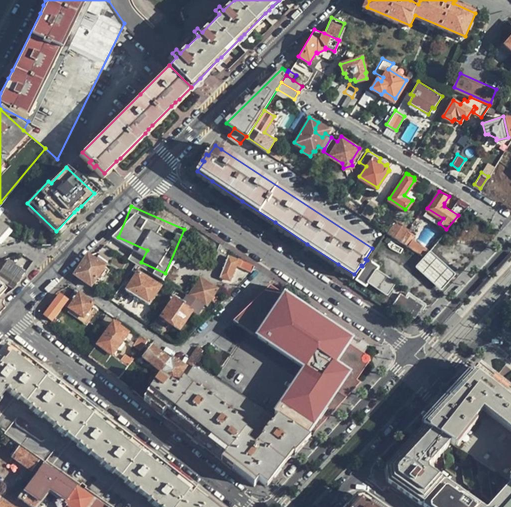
[(401,239),(408,230),(394,221),(387,231),(401,239)]
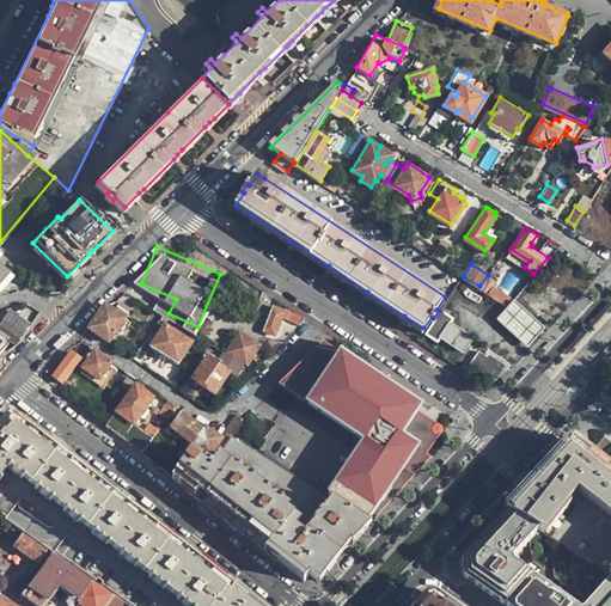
[(495,280),(488,275),(480,286),(487,291),(495,280)]
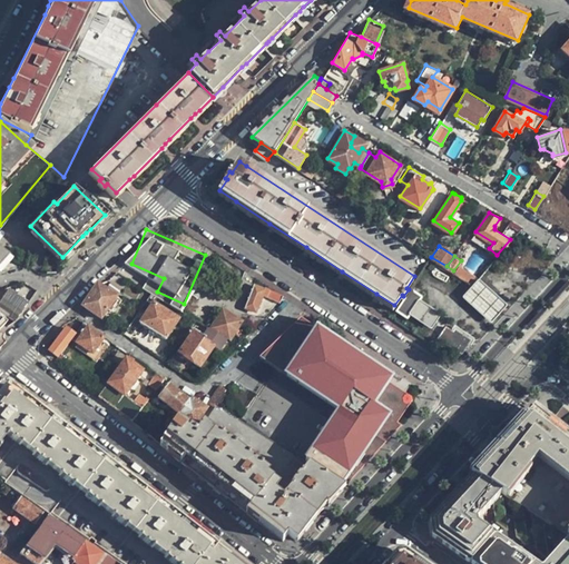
[(102,276),(86,302),(104,313),(120,287),(102,276)]
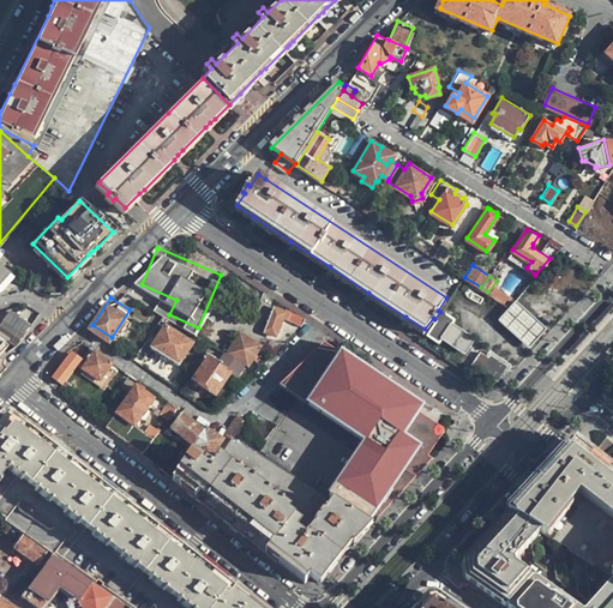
[(529,343),(546,325),(516,299),(509,308),(499,318),(529,343)]
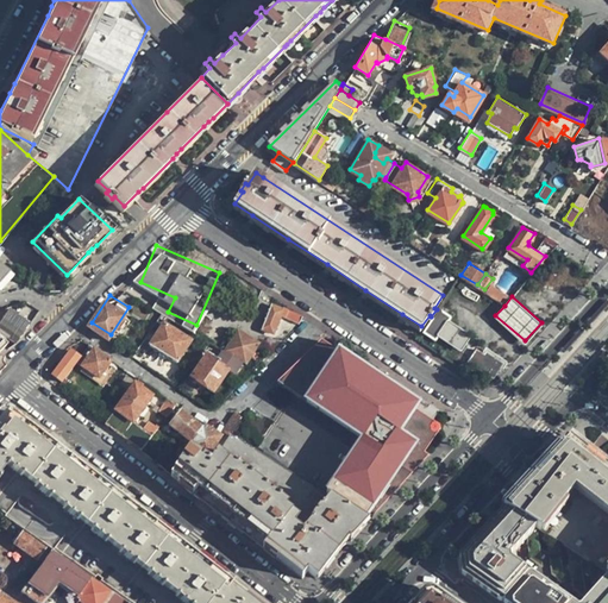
[(277,331),(284,309),(301,315),(305,308),(273,297),(263,326),(277,331)]
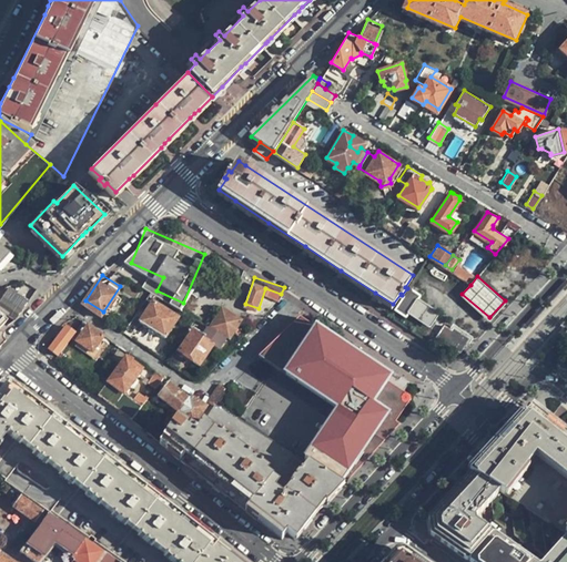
[(0,293),(0,305),(16,316),(29,295),(8,282),(0,293)]
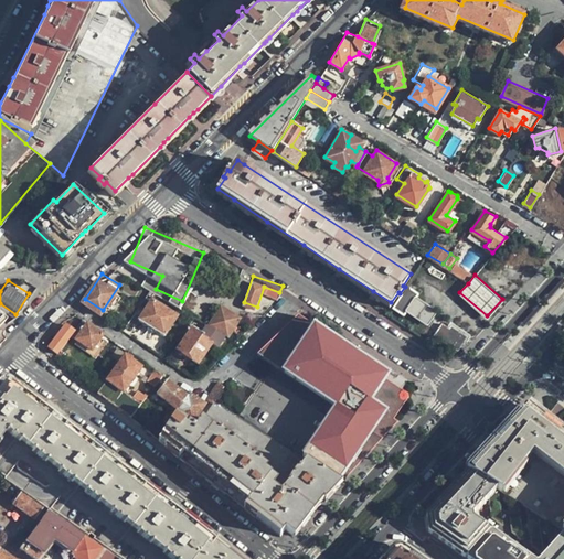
[(139,311),(167,329),(180,309),(153,291),(139,311)]
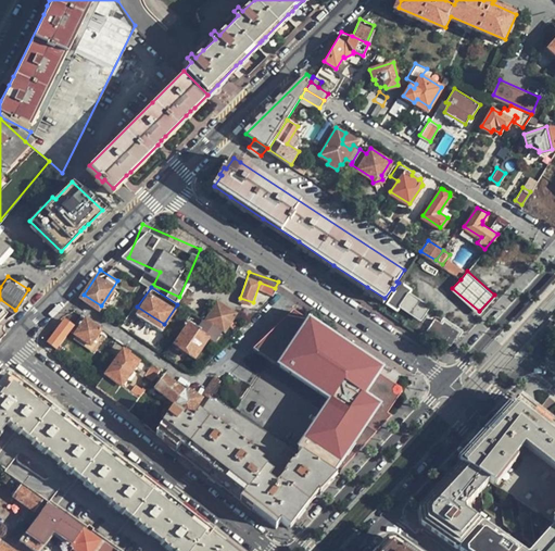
[(218,296),(204,323),(224,333),(238,305),(218,296)]
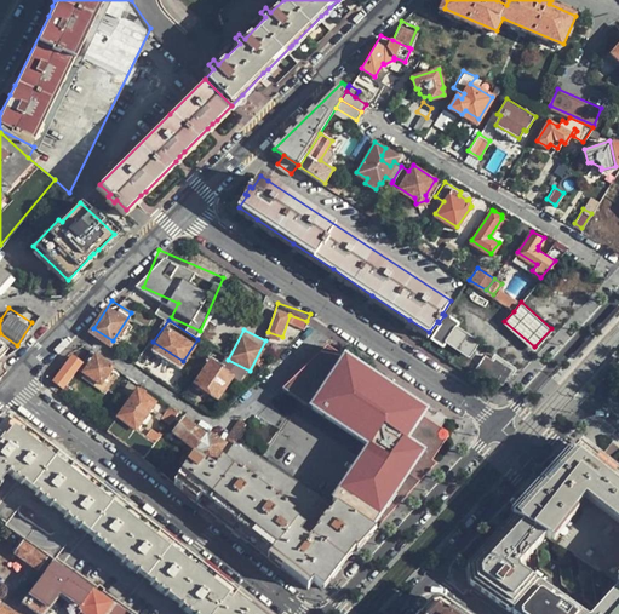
[(513,366),(493,353),(489,356),(482,351),(487,344),(476,337),(464,355),(502,380),(513,366)]
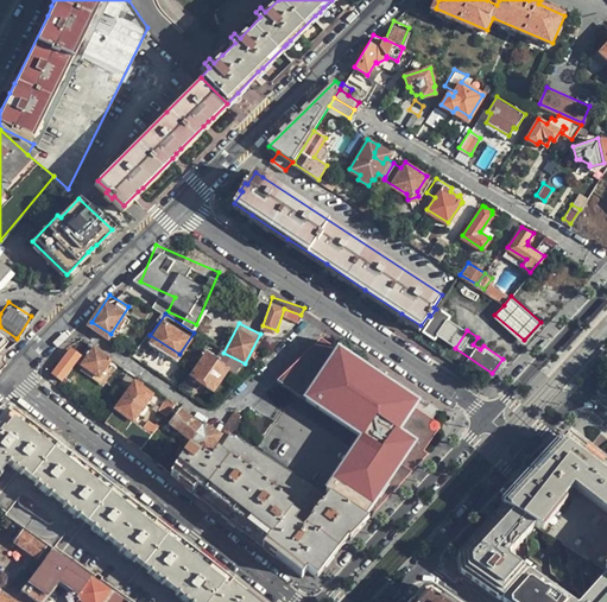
[(362,435),(326,488),(368,514),(430,448),(423,443),(437,428),(444,428),(448,423),(448,418),(442,413),(436,414),(427,409),(418,404),(423,398),(318,335),(276,379),(362,435)]
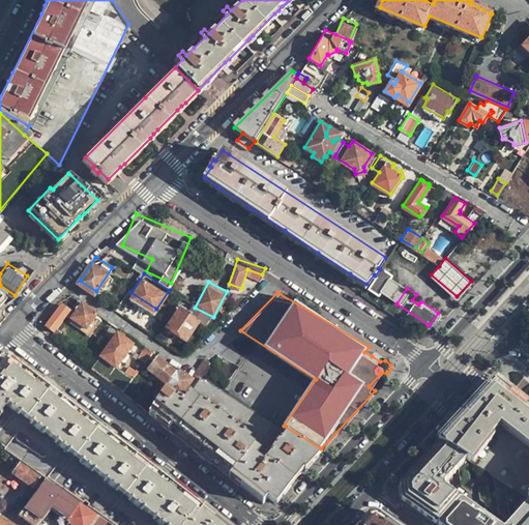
[(69,309),(67,312),(72,316),(88,326),(95,317),(98,313),(77,297),(69,309)]
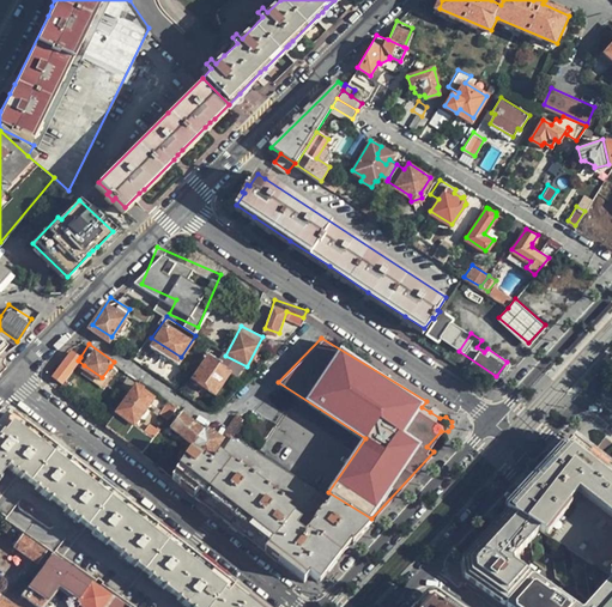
[(192,371),(217,388),(232,364),(208,348),(192,371)]
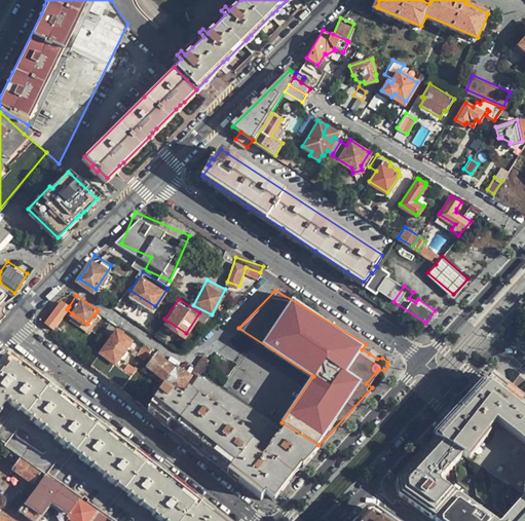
[(53,328),(67,309),(69,306),(61,300),(45,321),(53,328)]
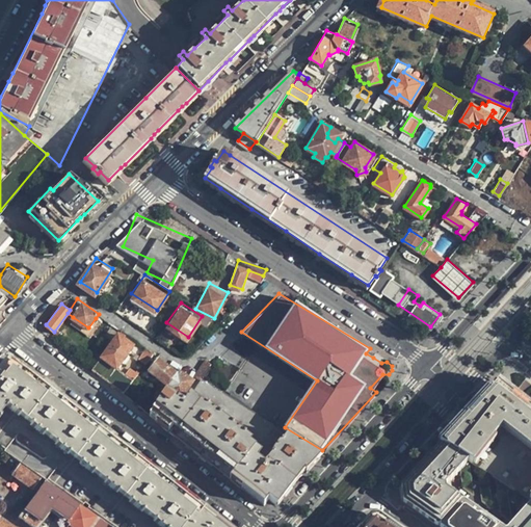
[(88,327),(73,317),(70,322),(90,336),(101,322),(96,318),(88,327)]
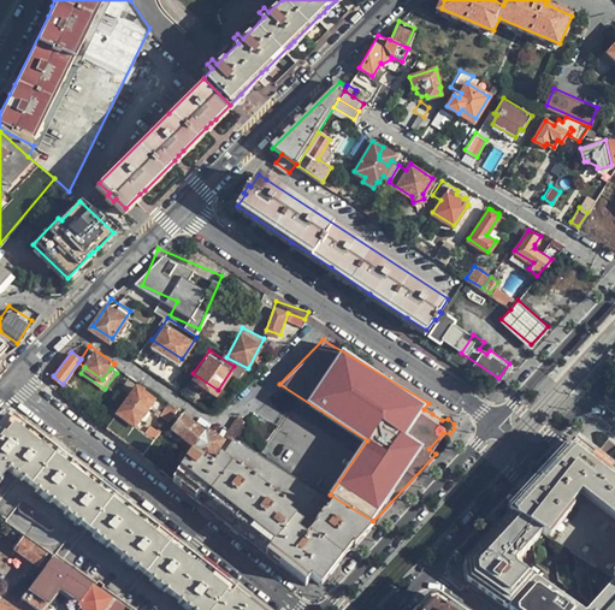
[(119,389),(126,394),(137,379),(129,373),(119,389)]
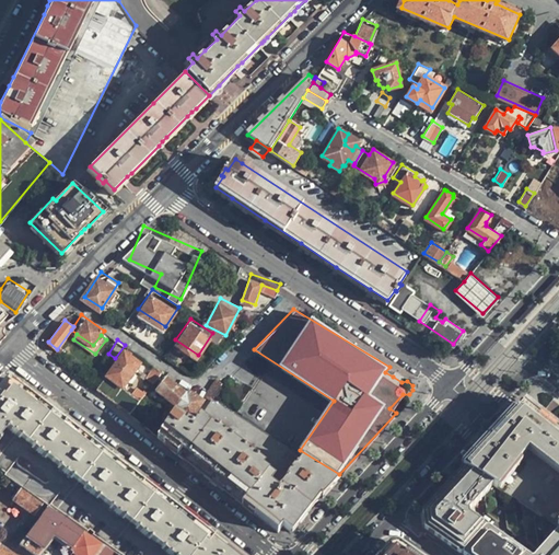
[(99,386),(132,411),(147,392),(144,390),(141,393),(137,390),(132,395),(121,386),(139,361),(124,350),(99,386)]
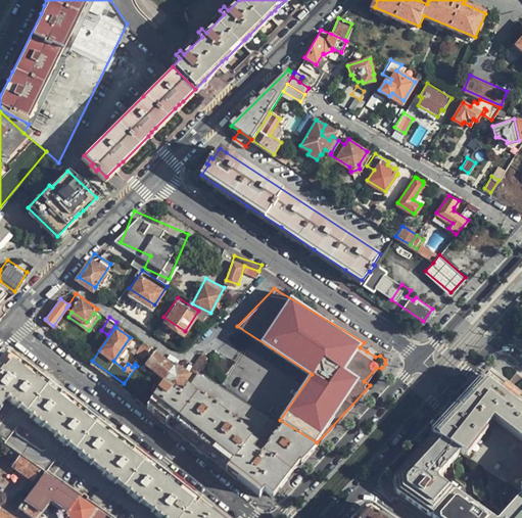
[(138,352),(143,358),(151,346),(145,342),(138,352)]
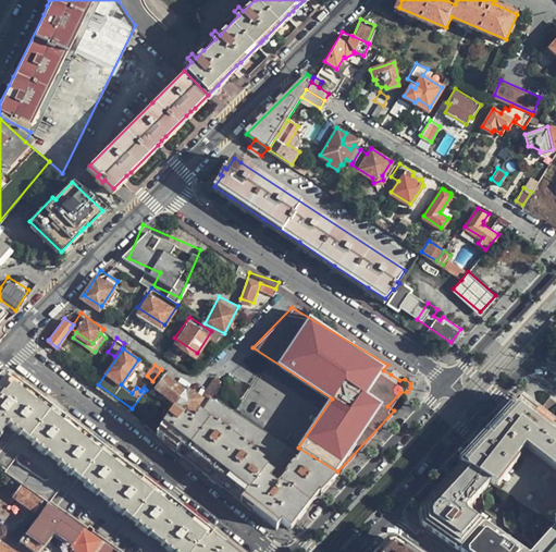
[(186,390),(165,373),(155,385),(176,404),(175,405),(189,415),(204,397),(187,387),(186,390)]
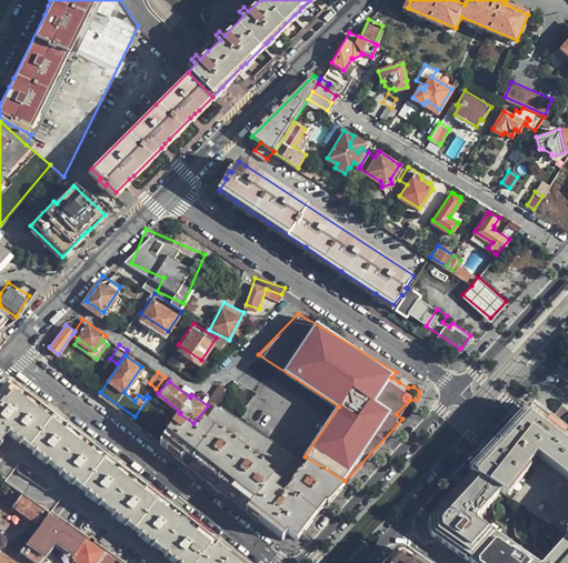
[(0,476),(120,562),(248,562),(205,529),(130,472),(63,420),(18,384),(12,390),(1,382),(0,383),(0,476)]
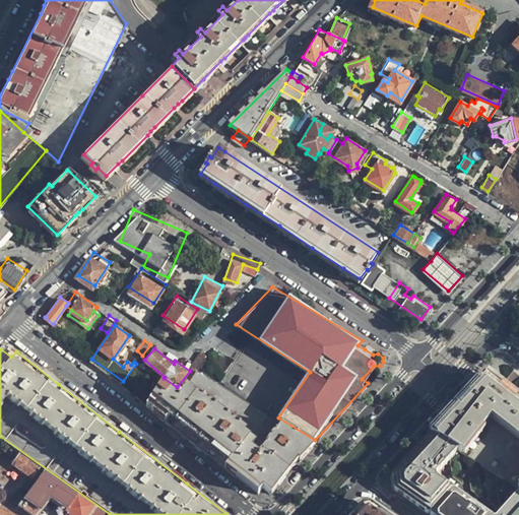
[(191,363),(198,367),(207,352),(200,349),(191,363)]
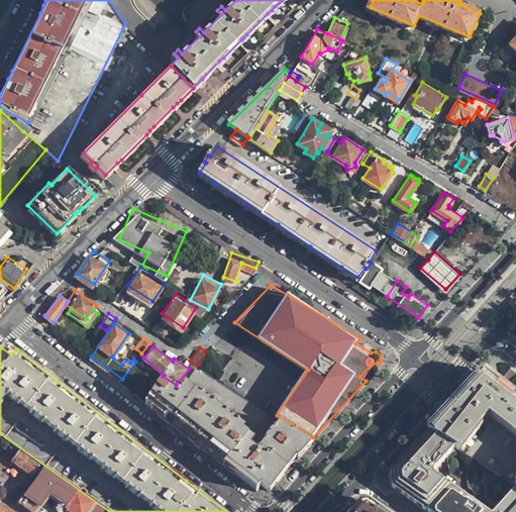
[(277,415),(197,365),(180,390),(162,378),(147,400),(163,412),(192,436),(221,459),(255,488),(261,482),(268,486),(288,459),(294,451),(298,454),(313,437),(277,415)]
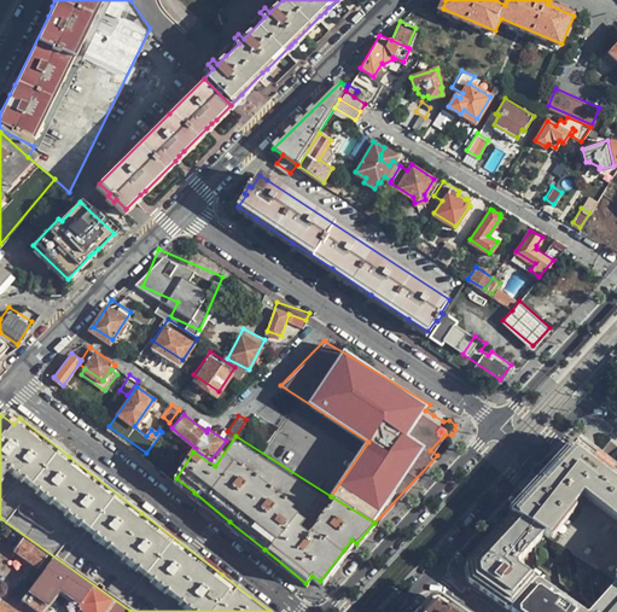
[(576,439),(511,511),(545,531),(616,573),(616,471),(604,461),(576,439)]
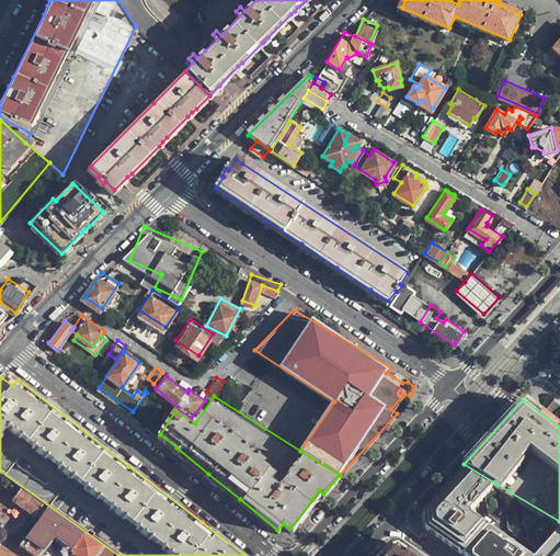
[(464,464),(423,509),(423,519),(424,526),(467,555),(559,555),(559,525),(533,555),(472,514),(472,508),(494,483),(464,464)]
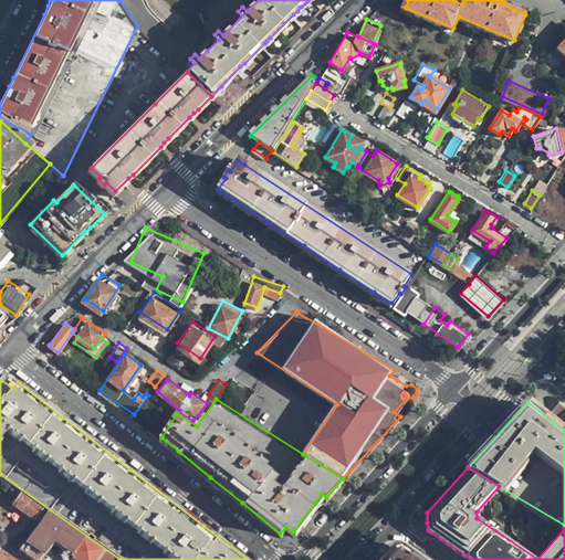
[(17,489),(3,479),(0,483),(0,486),(12,496),(17,489)]
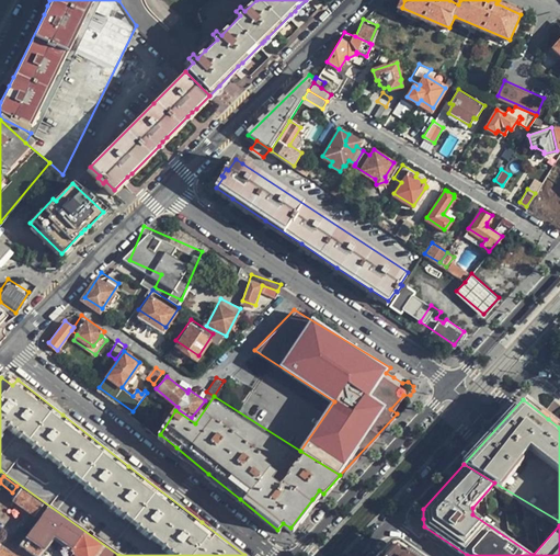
[(15,500),(34,514),(43,505),(23,490),(15,500)]
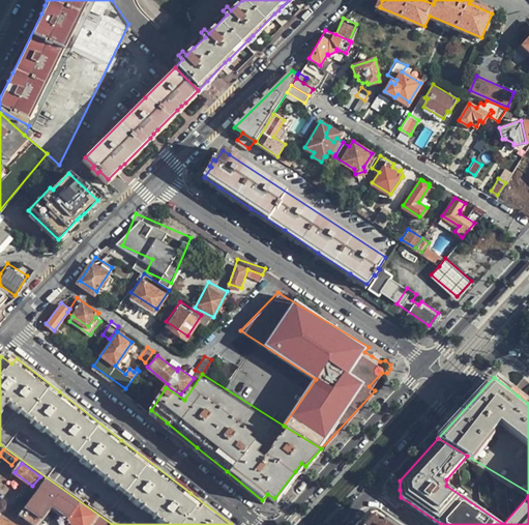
[(54,499),(61,491),(42,477),(37,484),(40,486),(19,513),(35,524),(43,524),(45,524),(39,520),(51,503),(54,499)]
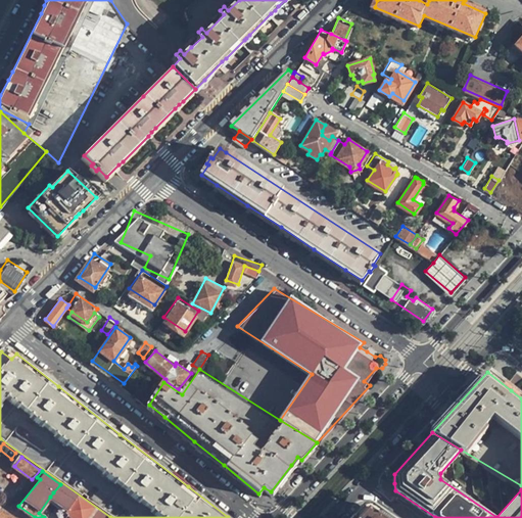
[(53,492),(70,505),(77,496),(60,484),(53,492)]
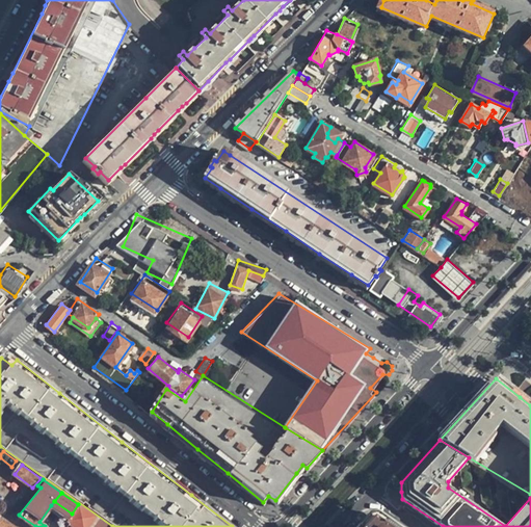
[(51,505),(69,518),(72,514),(54,501),(51,505)]
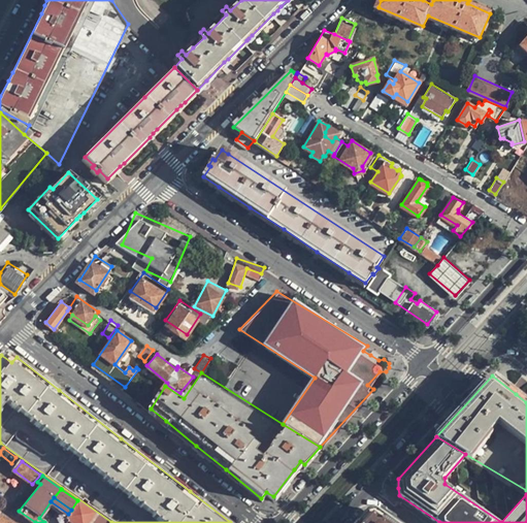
[(71,510),(68,514),(66,517),(68,518),(64,522),(109,522),(77,500),(71,510)]
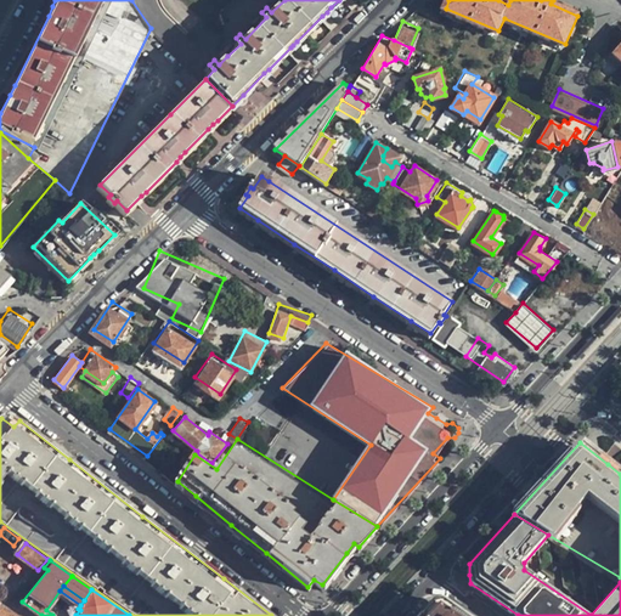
[(418,615),(467,615),(445,600),(432,602),(418,615)]
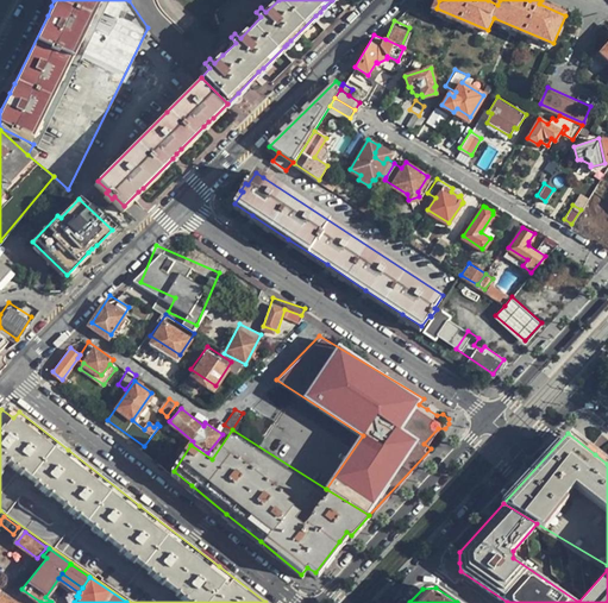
[(18,602),(0,590),(0,602),(18,602)]
